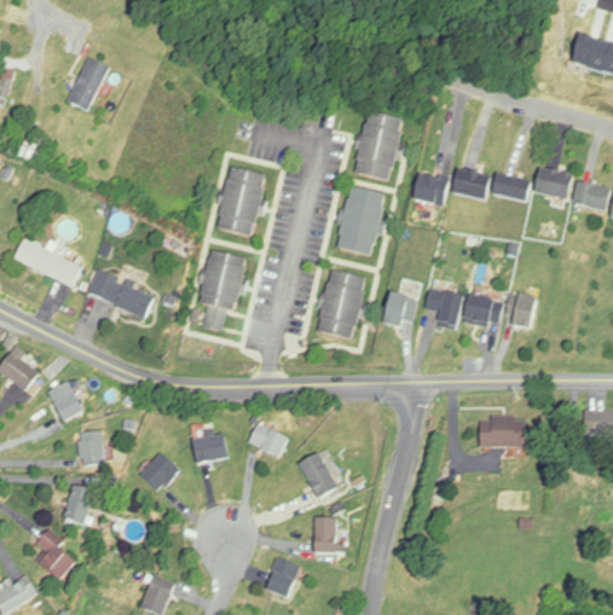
[(107,64),(86,53),(64,99),(85,109),(107,64)]
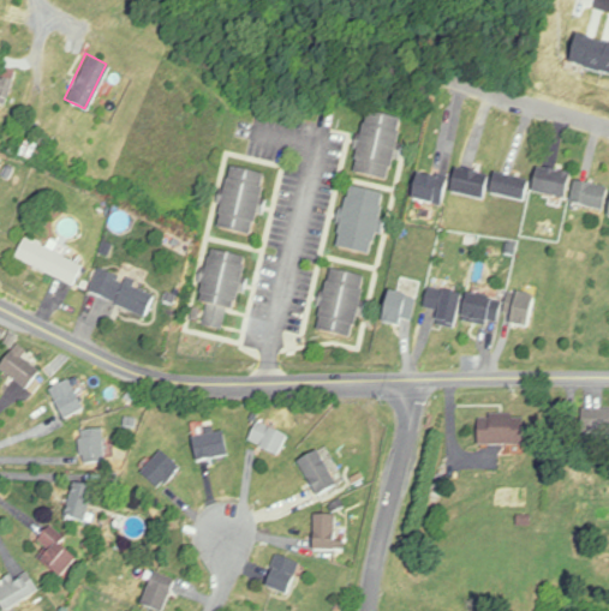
[(0,101),(3,102),(12,67),(0,64),(0,101)]
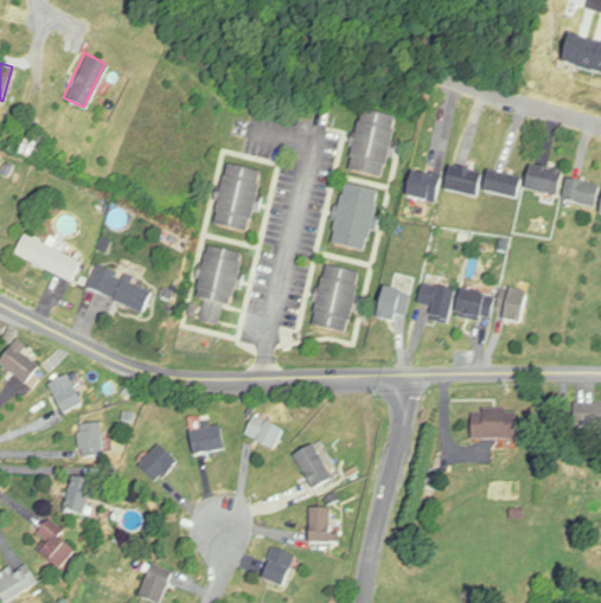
[(381,178),(392,115),(357,109),(345,171),(381,178)]
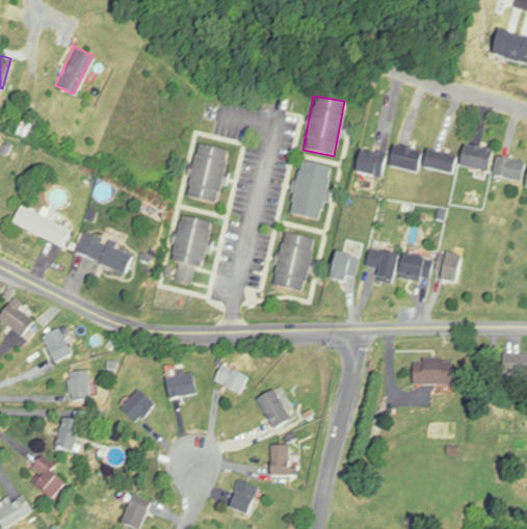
[(457,164),(486,170),(491,149),(462,142),(457,164)]
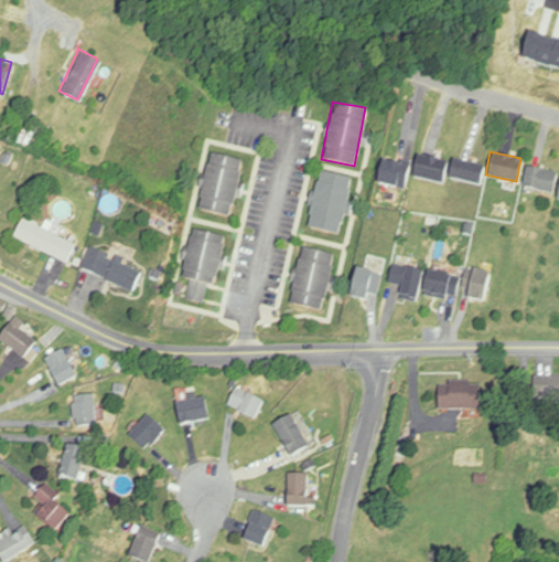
[(239,158),(206,152),(196,210),(230,214),(239,158)]
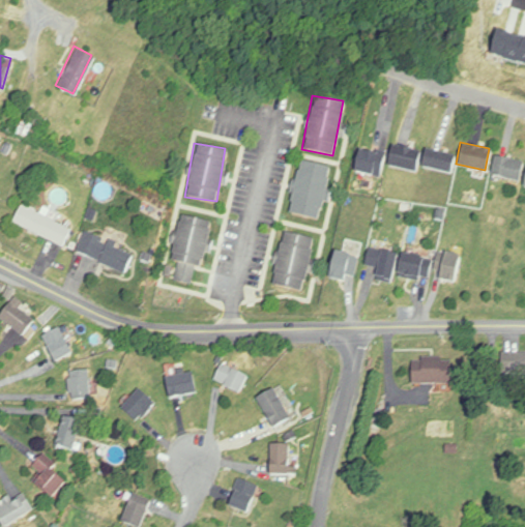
[(418,149),(390,143),(385,164),(413,170),(418,149)]
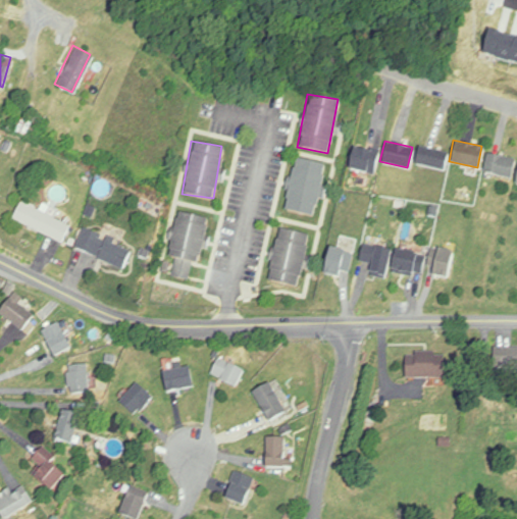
[(371,173),(376,149),(352,144),(347,168),(371,173)]
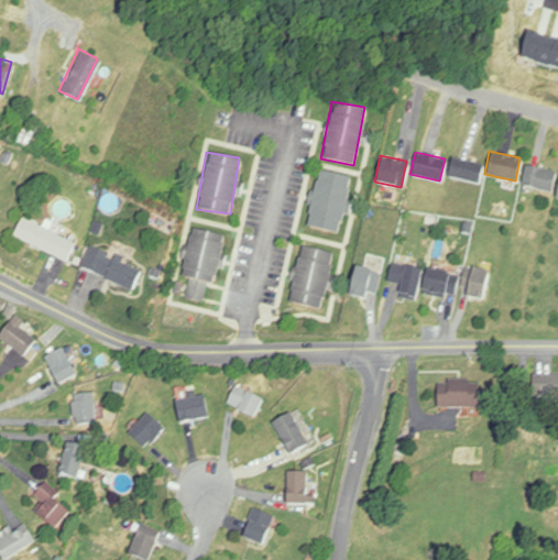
[(477,183),(481,163),(449,156),(445,175),(477,183)]
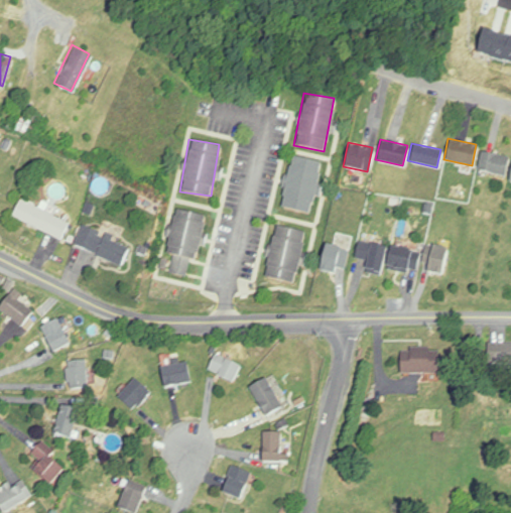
[(506,155),(480,150),(476,169),(503,174),(506,155)]
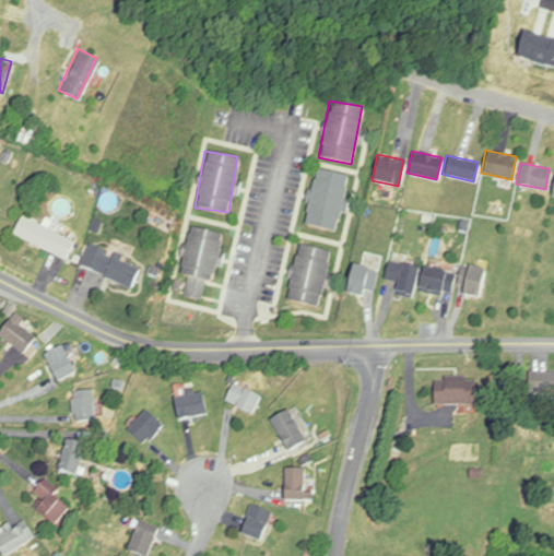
[(313,168),(302,223),(334,231),(346,175),(313,168)]
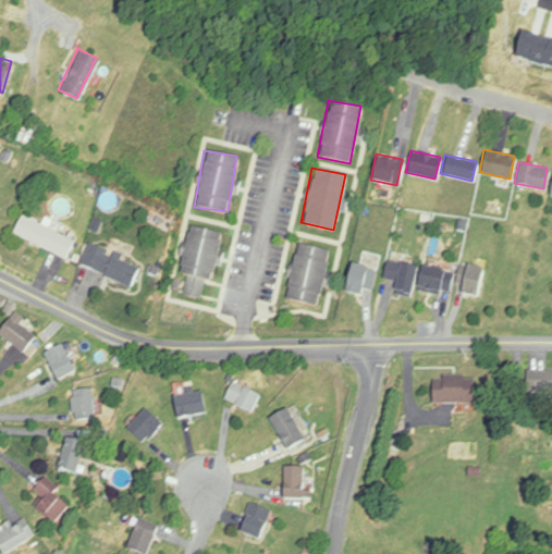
[(70,239),(62,256),(11,230),(20,214),(70,239)]
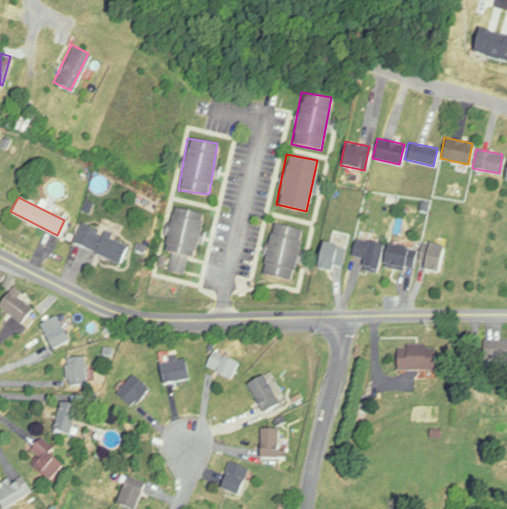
[(164,251),(169,252),(166,270),(188,274),(199,212),(172,207),(164,251)]
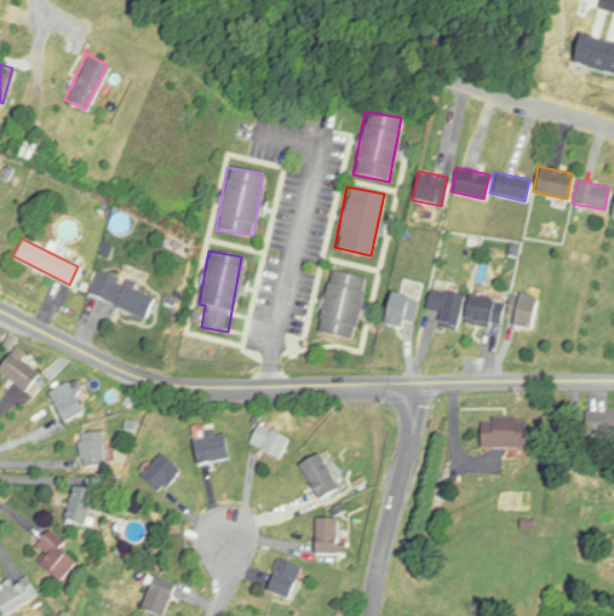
[(144,317),(154,291),(95,268),(85,294),(144,317)]
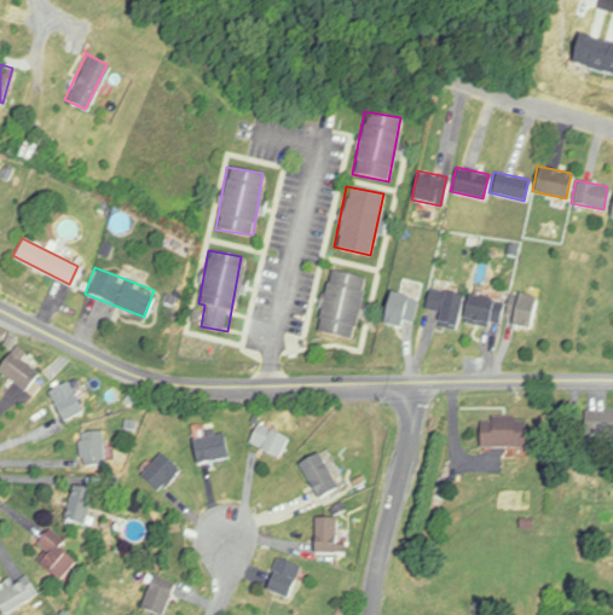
[(352,337),(363,276),(327,270),(316,331),(352,337)]
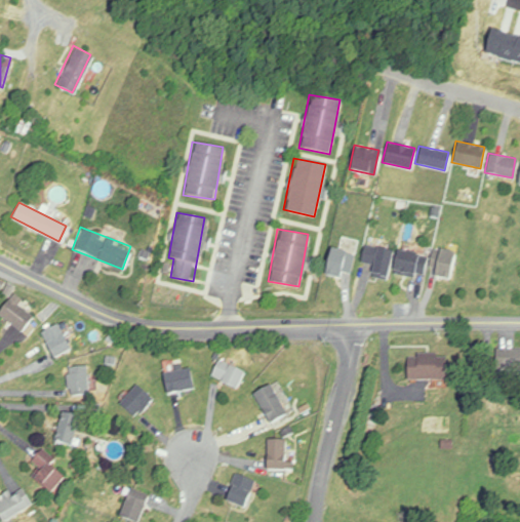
[(368,275),(384,278),(391,249),(375,245),(373,254),(361,251),(359,259),(371,263),(368,275)]
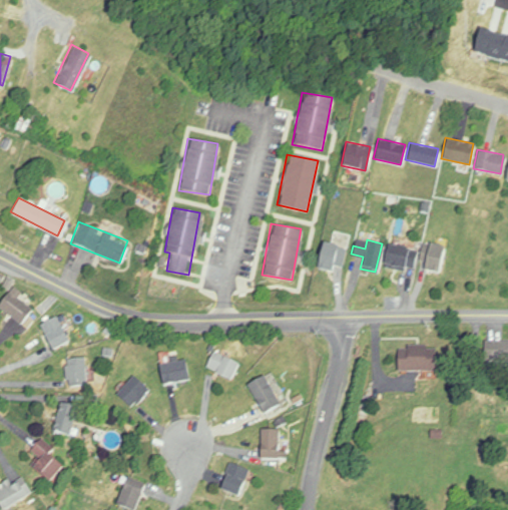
[(437,272),(443,245),(423,240),(417,268),(437,272)]
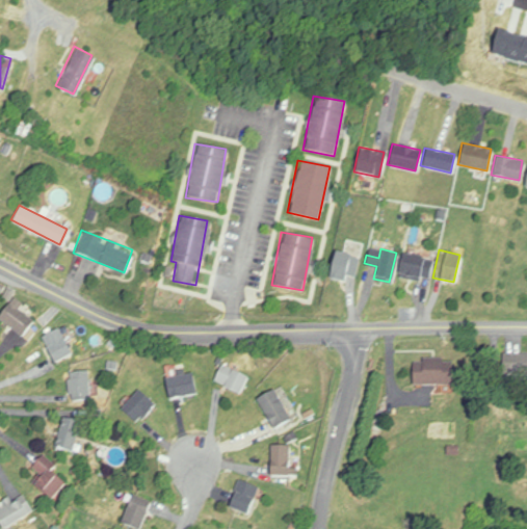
[(354,281),(354,252),(331,252),(331,281),(354,281)]
